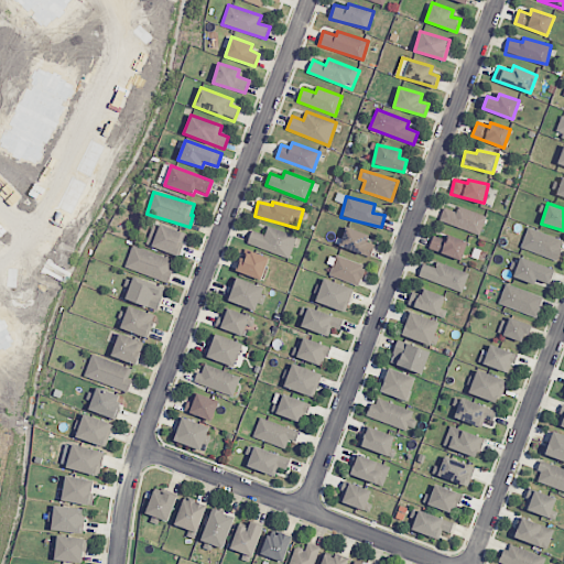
[(486,216),(458,207),(457,213),(444,207),(440,220),(479,235),(486,216)]
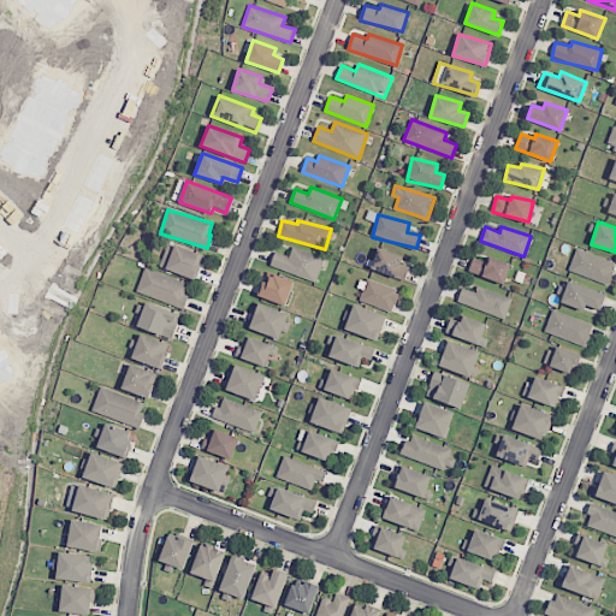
[(160,266),(194,279),(203,255),(170,242),(160,266)]
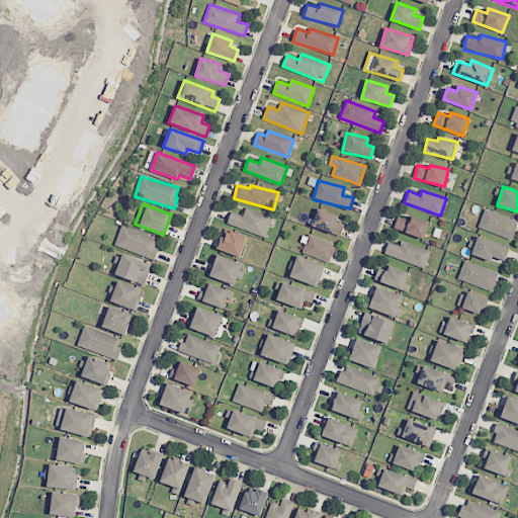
[(231,211),(228,225),(266,236),(272,216),(246,208),(244,216),(231,211)]
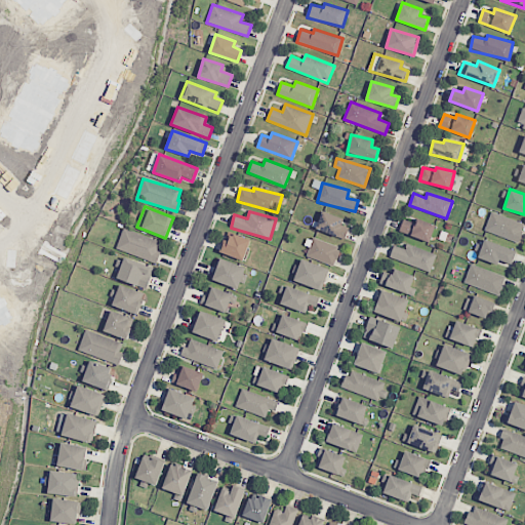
[(350,228),(341,225),(344,218),(323,211),(316,229),(345,240),(350,228)]
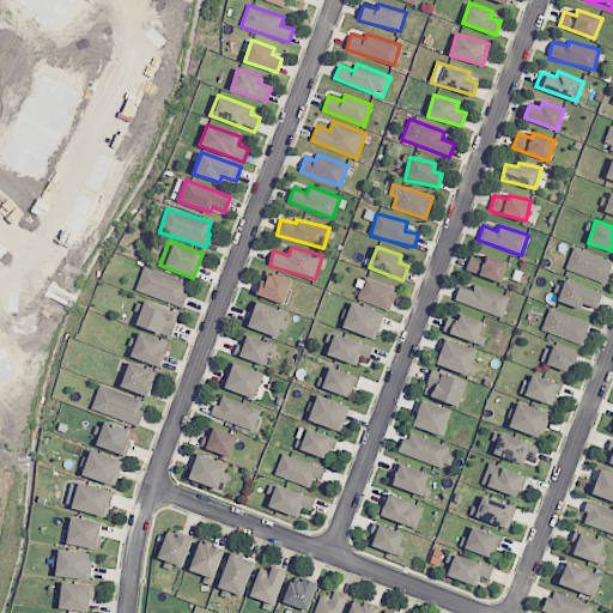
[(566,269),(606,283),(612,261),(574,248),(566,269)]
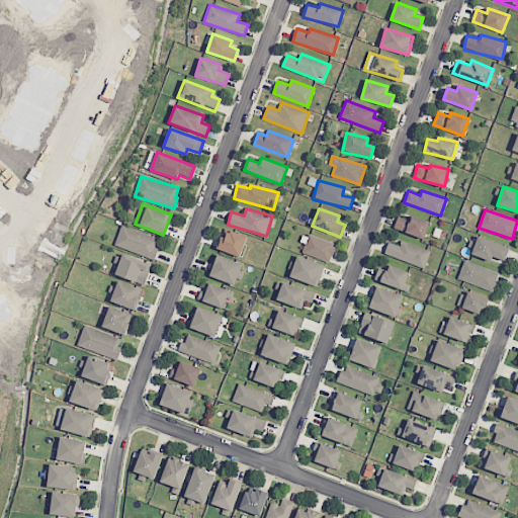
[(394,229),(424,239),(429,222),(413,217),(411,221),(398,217),(394,229)]
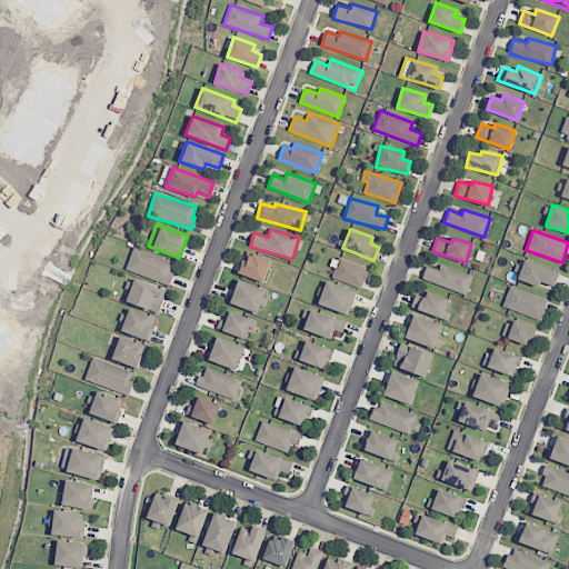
[(170,285),(175,272),(170,271),(173,261),(133,247),(126,269),(170,285)]
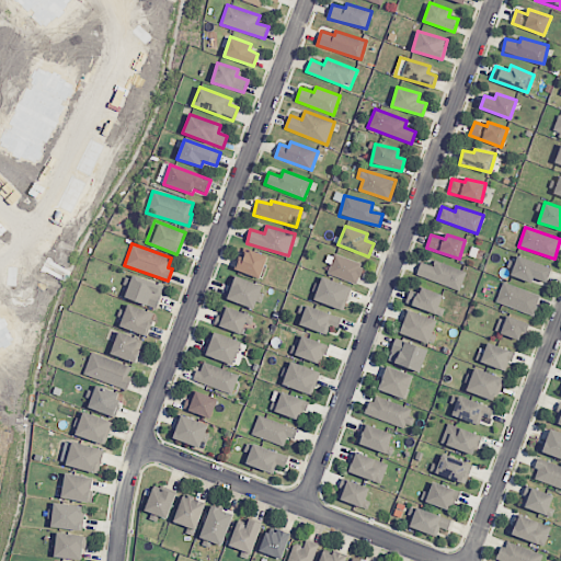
[(260,278),(268,256),(244,248),(236,270),(260,278)]
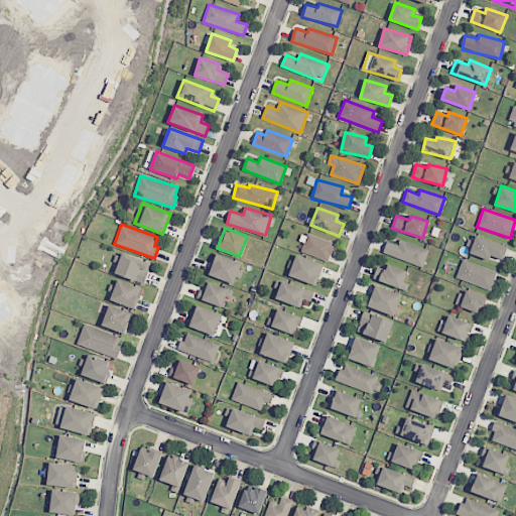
[(335,242),(307,234),(301,251),(330,260),(335,242)]
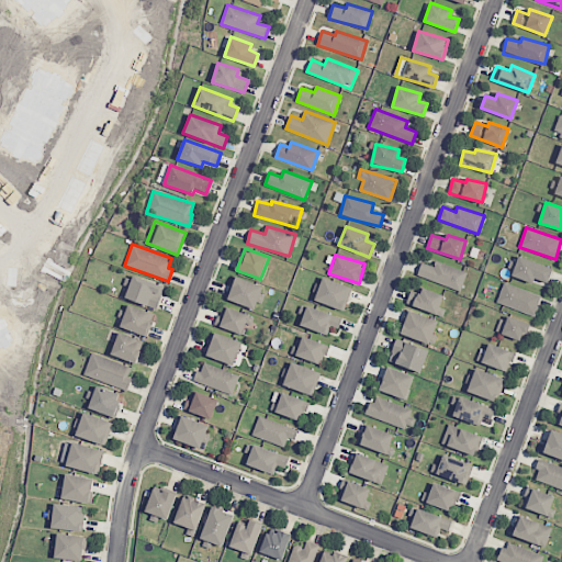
[(534,279),(548,284),(553,269),(519,256),(512,276),(532,283),(534,279)]
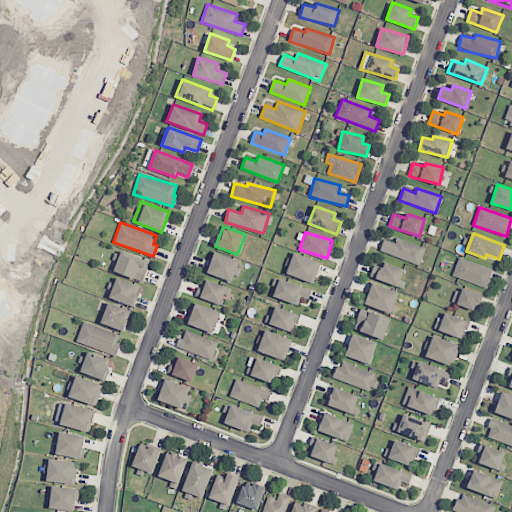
[(384,239),(380,251),(419,265),(426,248),(397,237),(395,243),(384,239)]
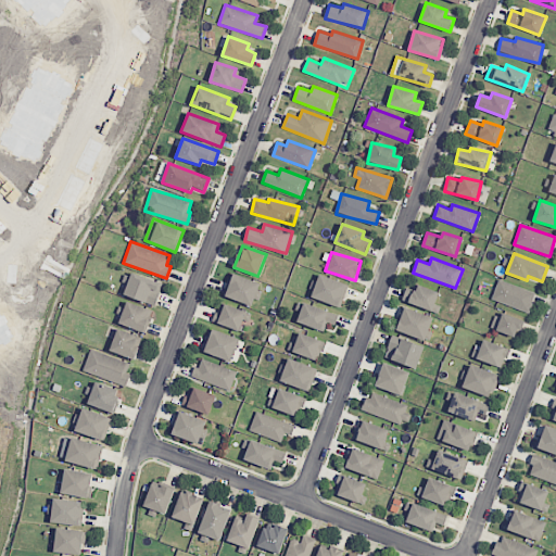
[(124,294),(155,306),(163,283),(131,273),(124,294)]
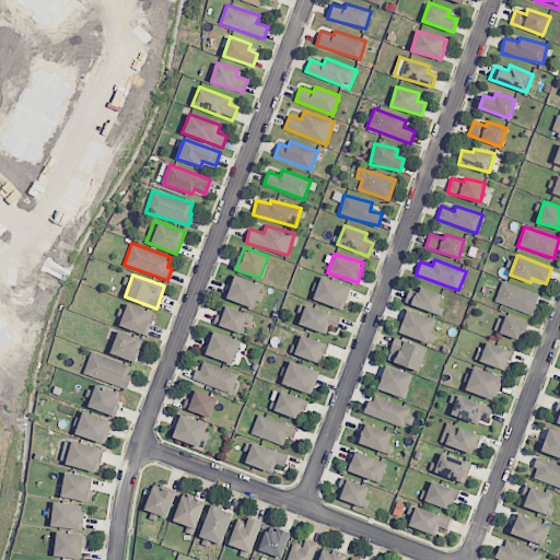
[(254,308),(263,286),(235,276),(228,299),(254,308)]
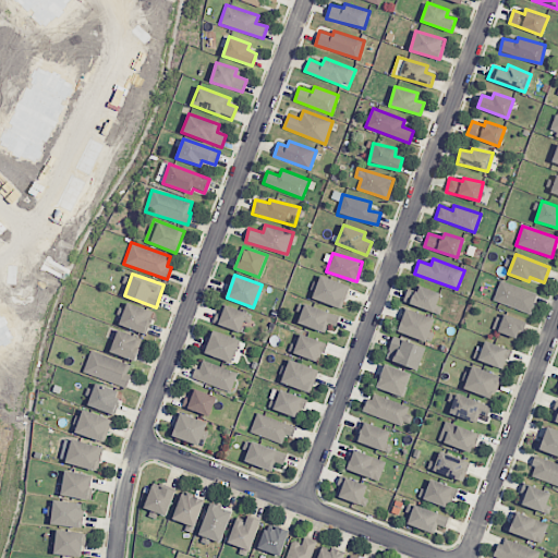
[(343,307),(349,283),(319,277),(313,301),(343,307)]
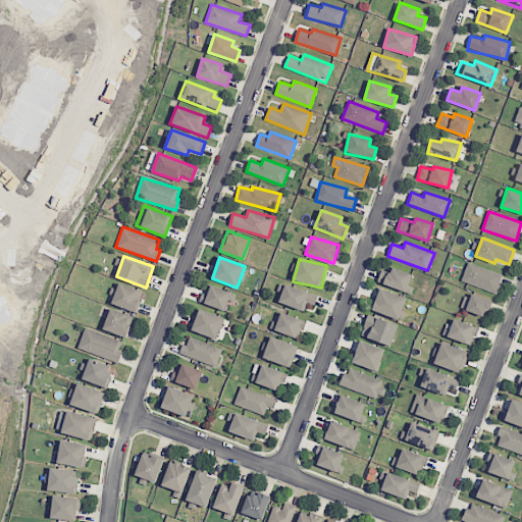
[(504,275),(468,262),(461,280),(497,294),(504,275)]
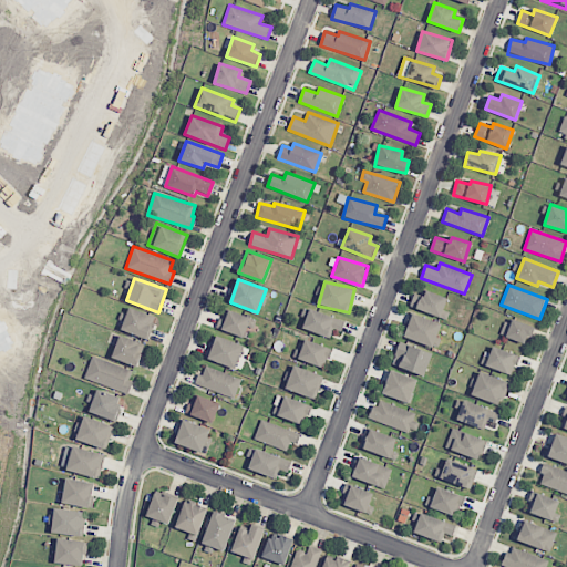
[(424,297),(414,294),(410,307),(447,319),(450,312),(444,310),(447,298),(426,290),(424,297)]
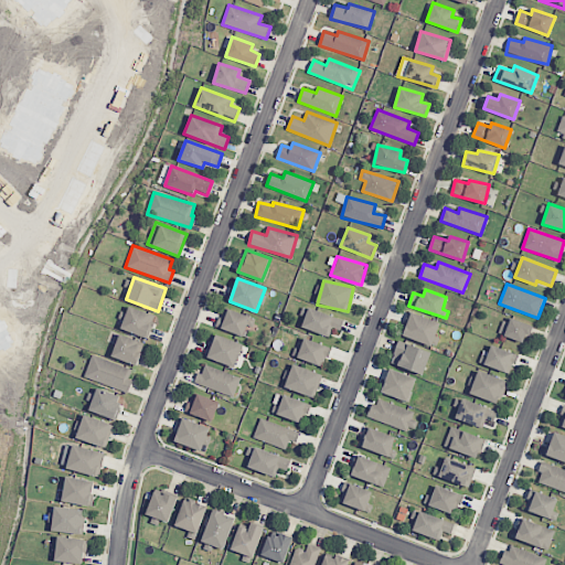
[(155,315),(128,307),(121,330),(148,337),(155,315)]
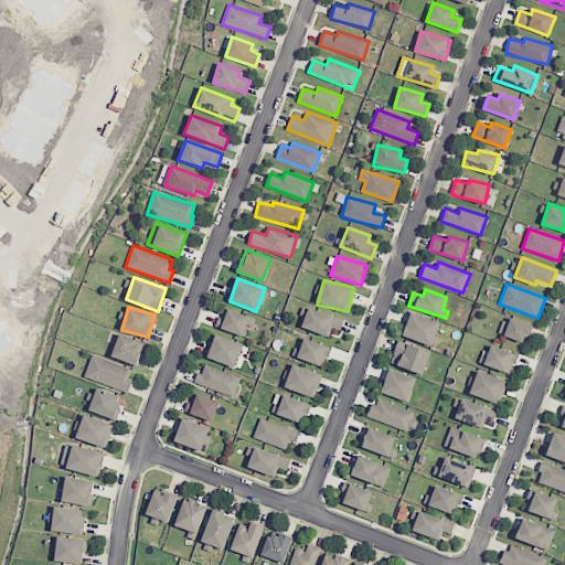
[(244,336),(251,318),(224,309),(219,328),(244,336)]
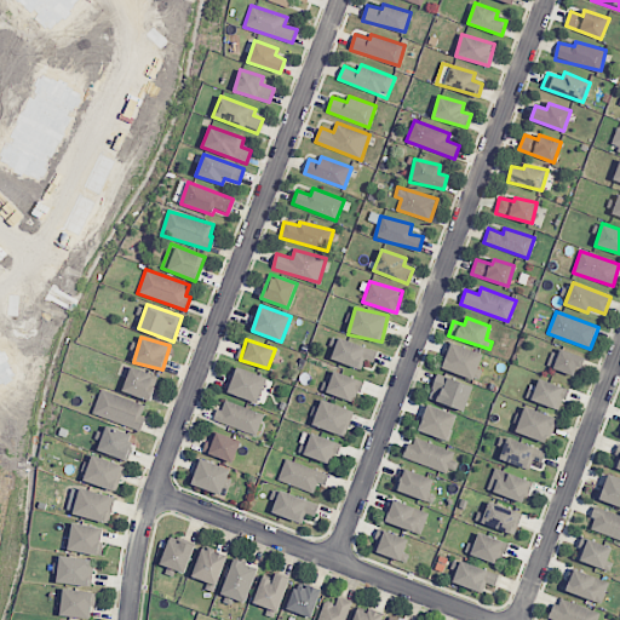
[(363,360),(374,362),(378,349),(337,339),(332,361),(362,368),(363,360)]
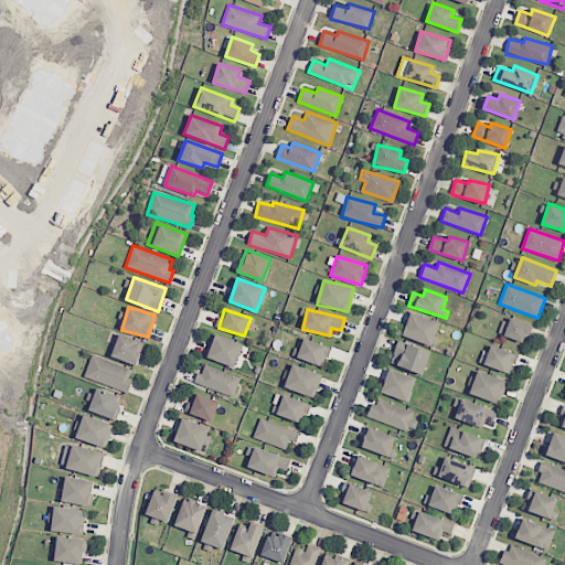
[(432,347),(440,323),(412,312),(403,336),(432,347)]
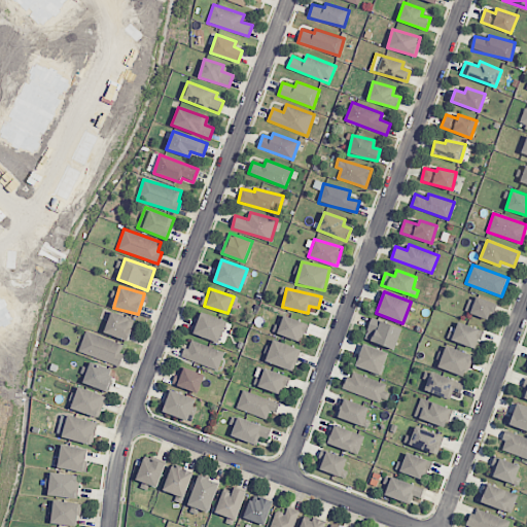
[(490,319),(495,304),(469,295),(464,312),(490,319)]
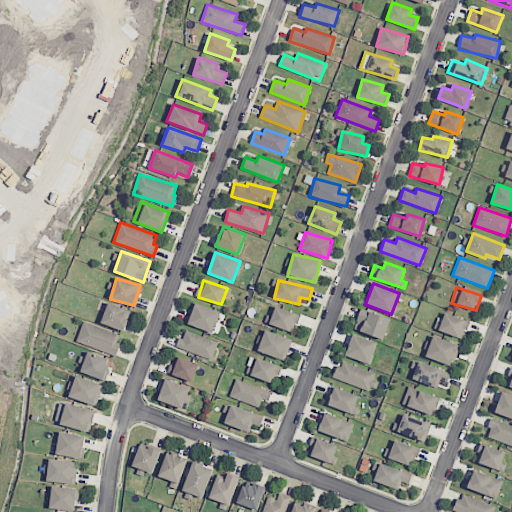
[(101,324),(125,331),(131,310),(107,303),(101,324)]
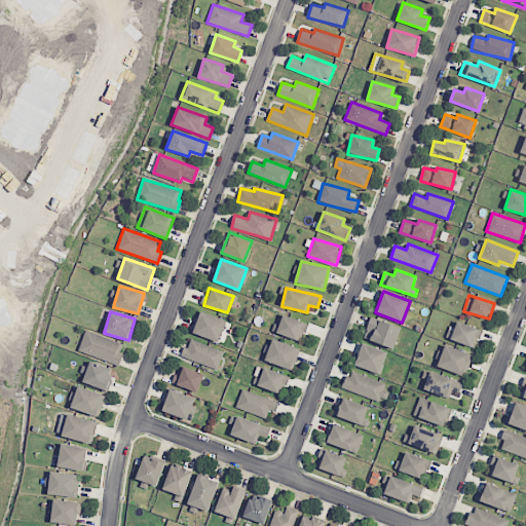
[(193,334),(219,341),(226,320),(200,312),(193,334)]
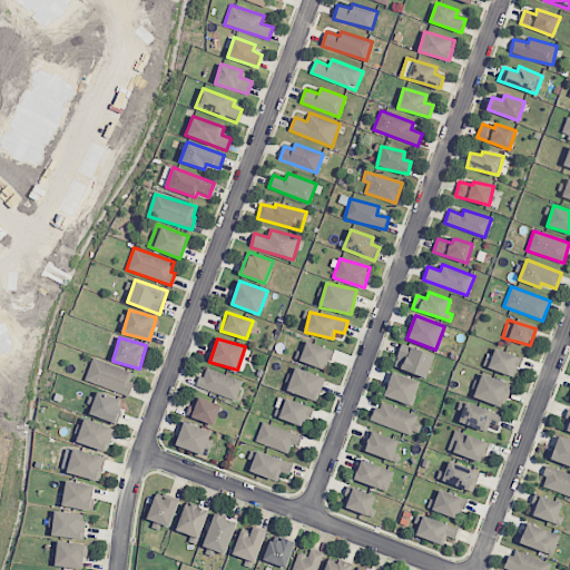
[(327,370),(333,350),(306,342),(303,352),(297,350),(294,360),(327,370)]
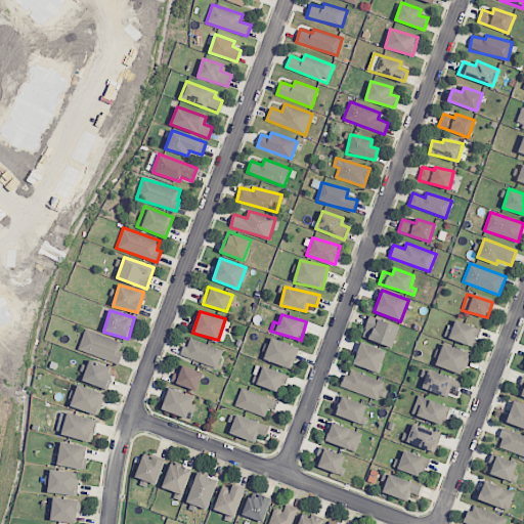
[(363,339),(394,346),(399,324),(368,317),(363,339)]
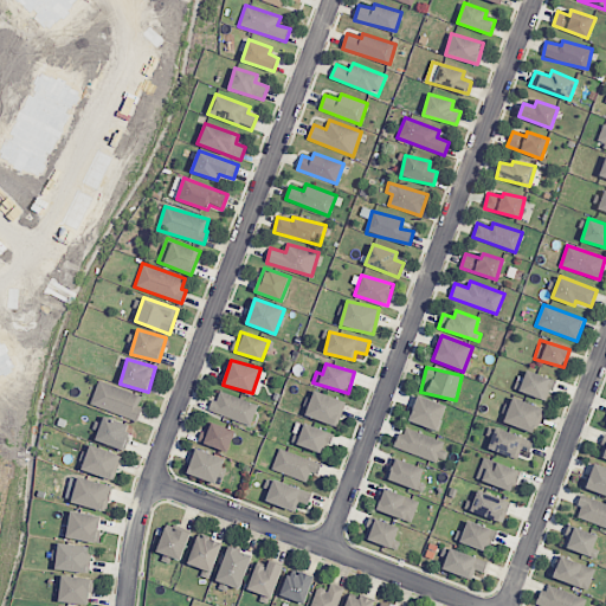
[(555,380),(527,371),(520,392),(548,401),(555,380)]
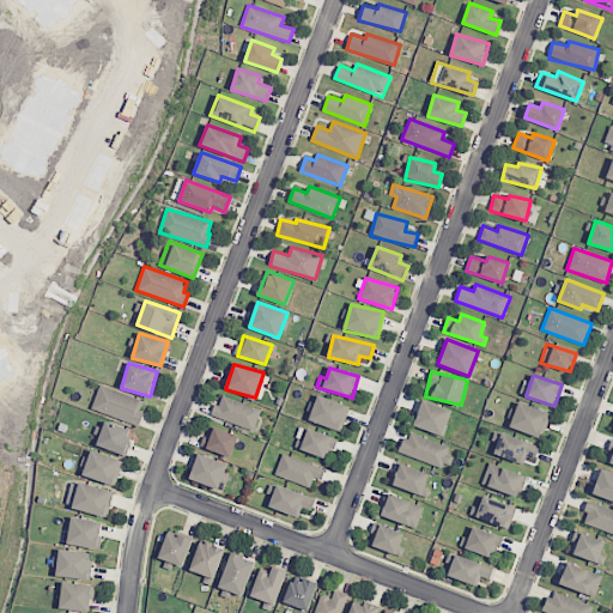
[(91,411),(138,425),(145,400),(99,386),(91,411)]
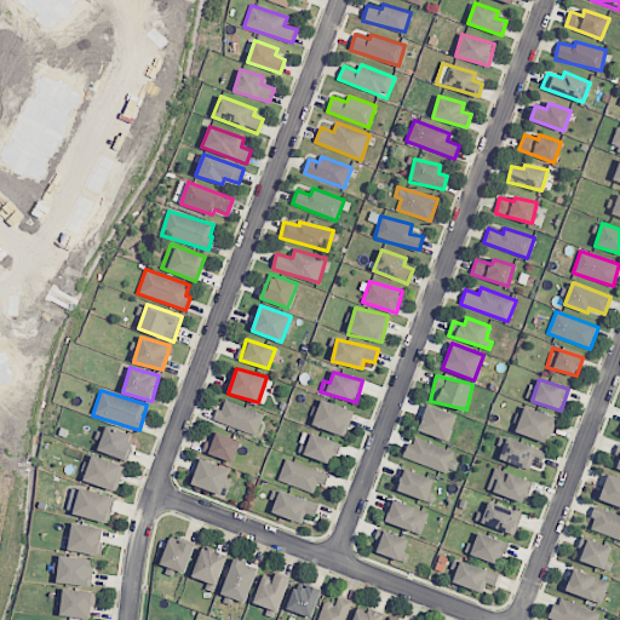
[(214,422),(257,436),(264,414),(223,400),(214,422)]
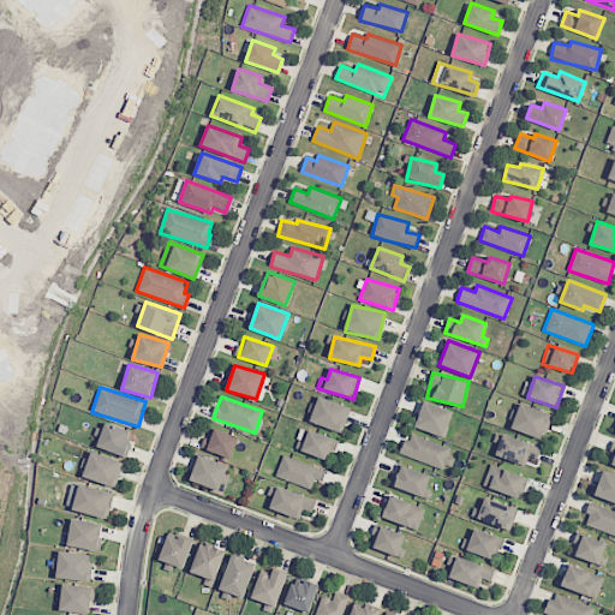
[(350,406),(317,398),(311,424),(344,431),(350,406)]
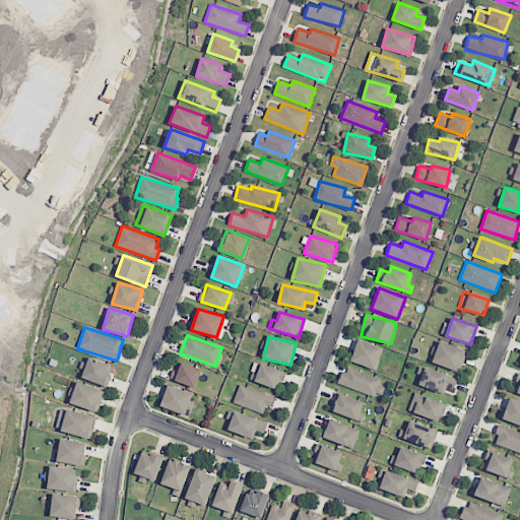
[(350,361),(375,370),(384,348),(359,339),(350,361)]
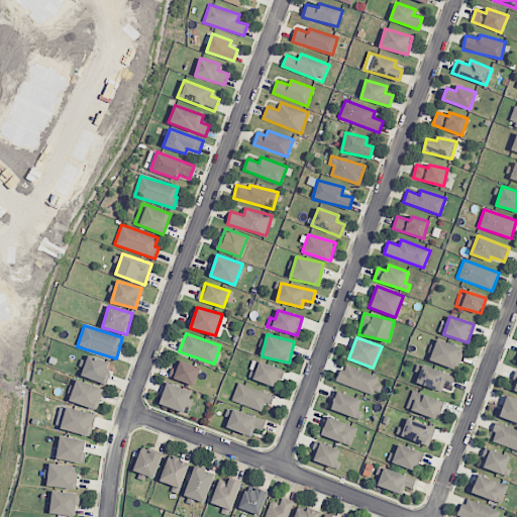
[(456,371),(464,349),(437,339),(429,360),(456,371)]
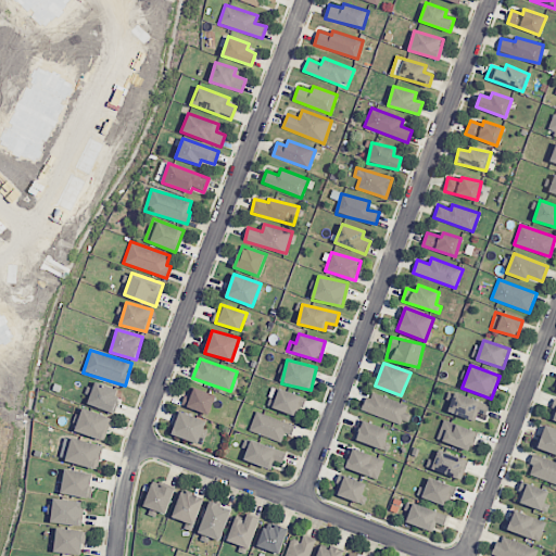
[(122,391),(96,381),(87,404),(113,414),(122,391)]
